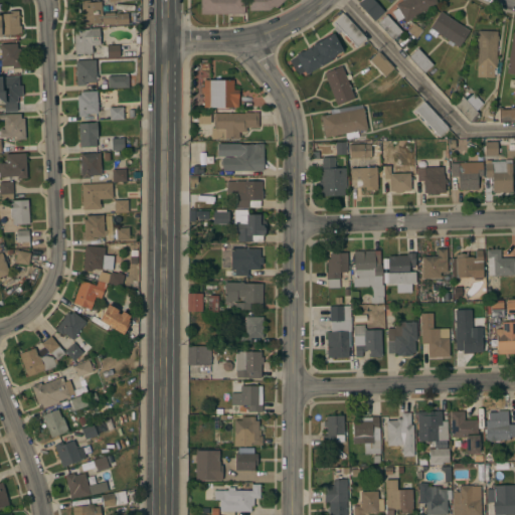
[(80,0),(90,0),(90,2),(101,1),(102,13),(114,12),(114,14),(127,13),(128,23),(115,25),(115,23),(102,24),(102,21),(82,23),(80,0)]
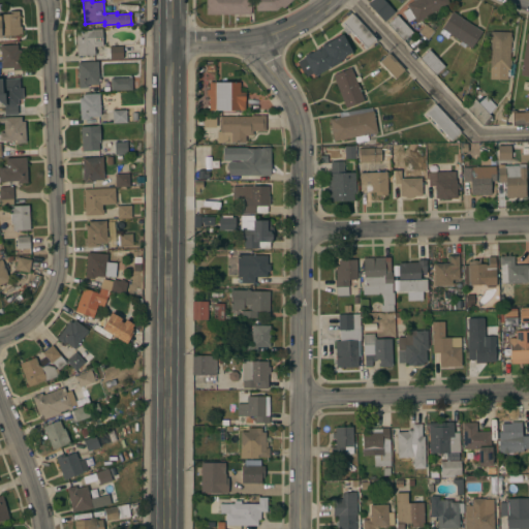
[(250,0),(250,13),(206,13),(206,0),(250,0)]
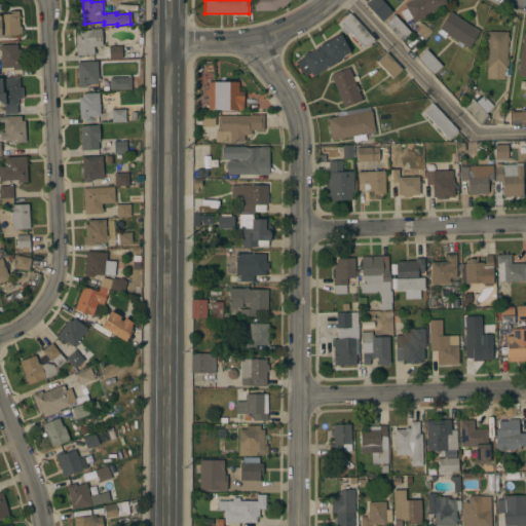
[(289,0),(282,7),(279,5),(274,10),(255,10),(255,0),(289,0)]
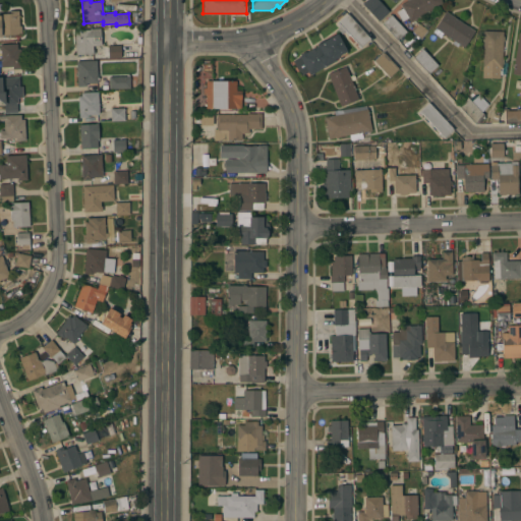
[(377,0),(388,11),(379,20),(363,3),(366,0),(377,0)]
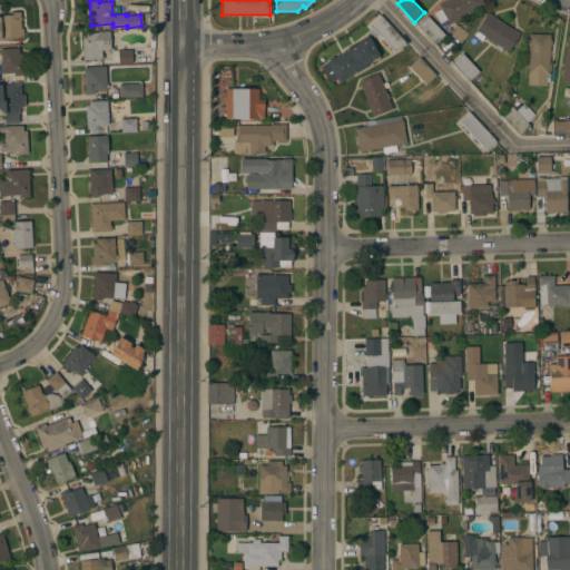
[(445,0),(482,0),(483,1),(449,22),(446,19),(440,22),(433,12),(440,8),(438,5),(445,0)]
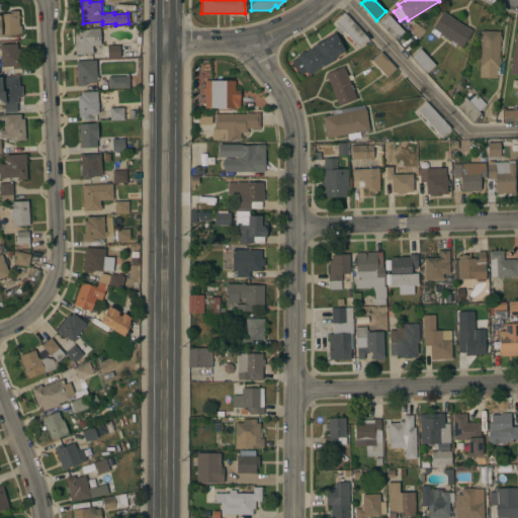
[(0,13),(9,13),(9,10),(18,10),(19,25),(20,25),(21,34),(0,35),(0,13)]
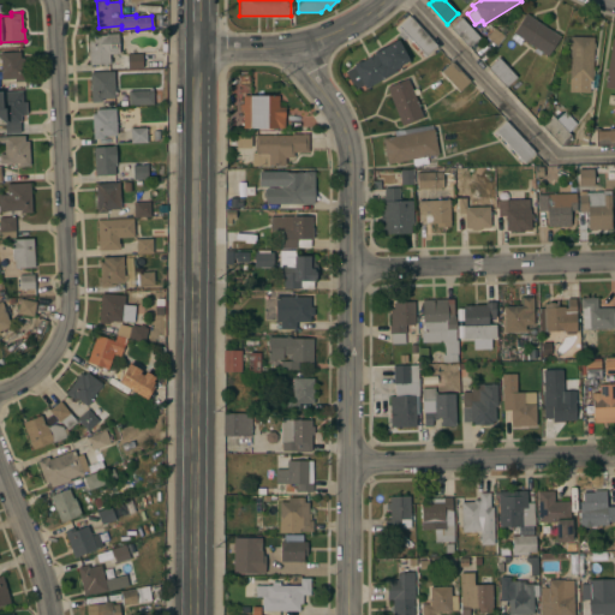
[(560,36),(545,59),(533,51),(536,47),(513,33),(525,13),(560,36)]
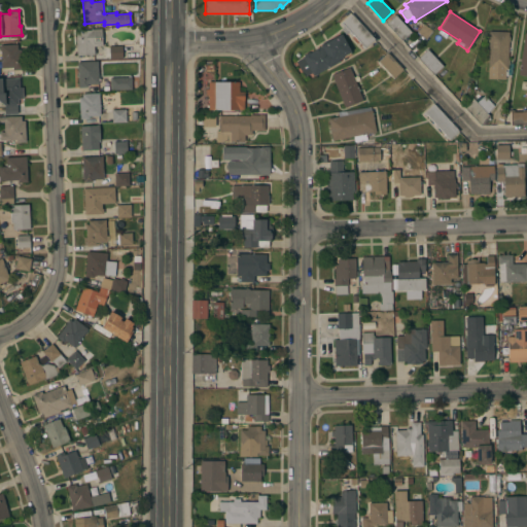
[(374,38),(364,47),(352,34),(350,35),(348,32),(346,34),(341,29),(343,27),(340,24),(351,13),(374,38)]
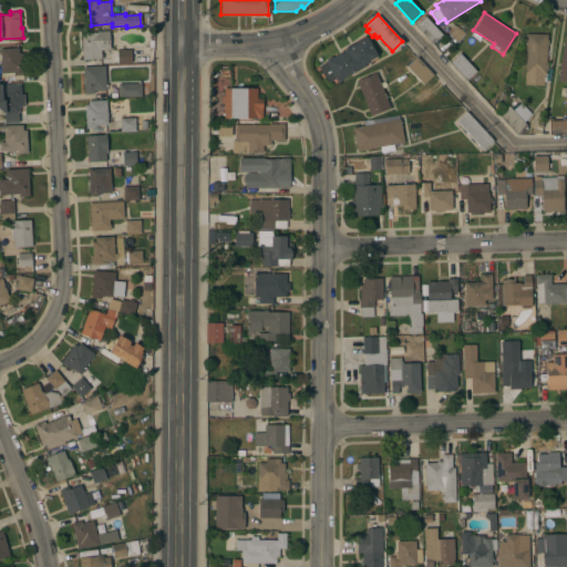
[(442,34),(432,43),(415,26),(425,17),(442,34)]
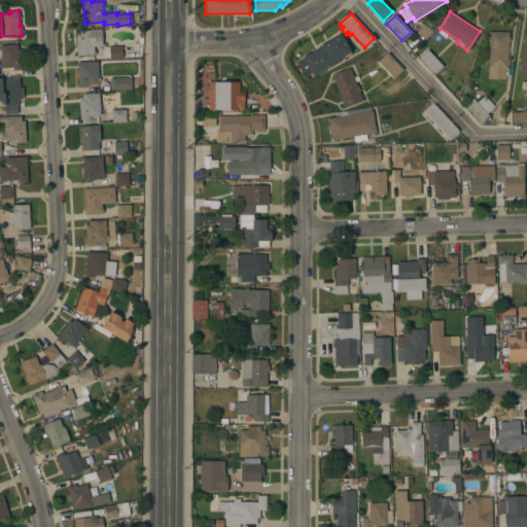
[(101,28),(102,45),(94,45),(94,55),(76,55),(75,31),(92,30),(92,29),(101,28)]
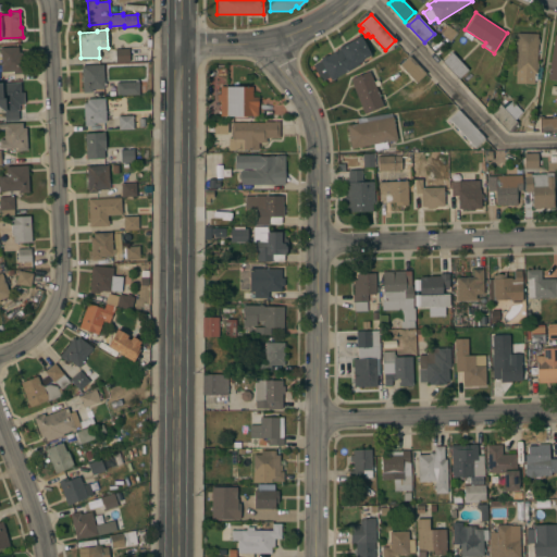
[(537,38),(539,38),(539,44),(537,44),(536,62),(537,62),(537,67),(536,67),(536,73),(534,73),(533,83),(515,83),(517,32),(537,33),(537,38)]
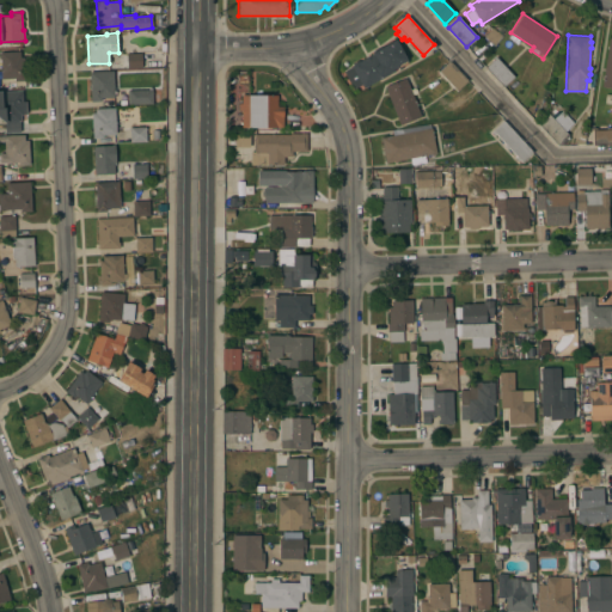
[(610,37),(611,37),(611,87),(601,86),(610,37)]
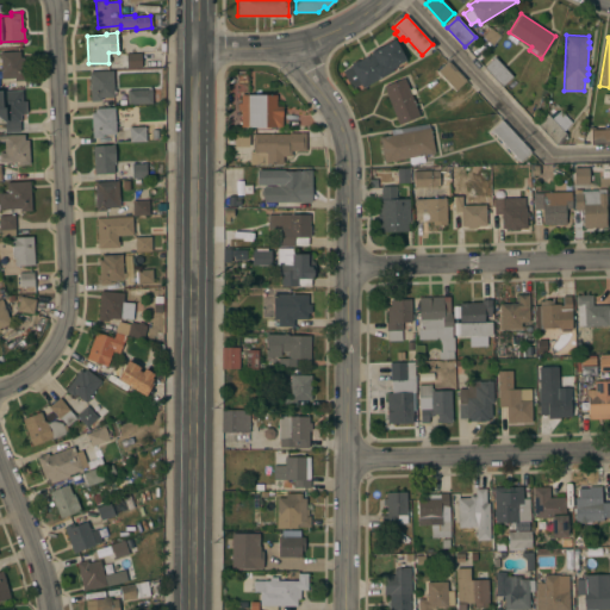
[(394,39),(408,62),(362,87),(350,64),(394,39)]
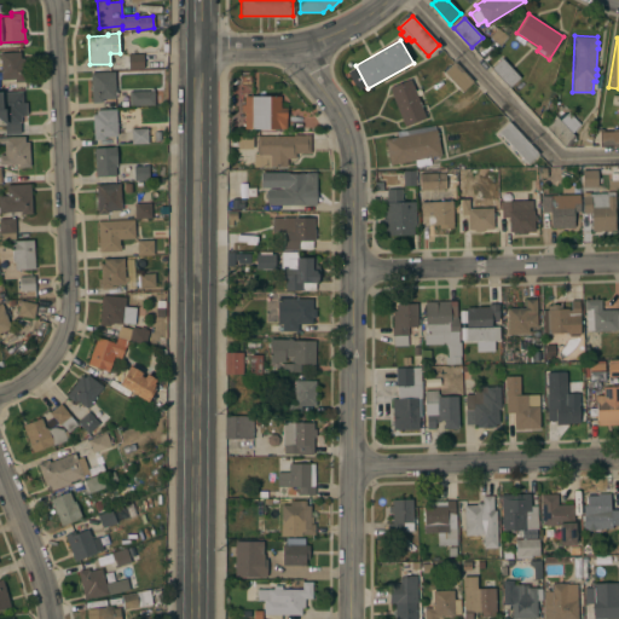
[(0,52),(21,52),(21,58),(23,58),(23,62),(24,64),(25,81),(15,82),(15,79),(1,80),(0,52)]
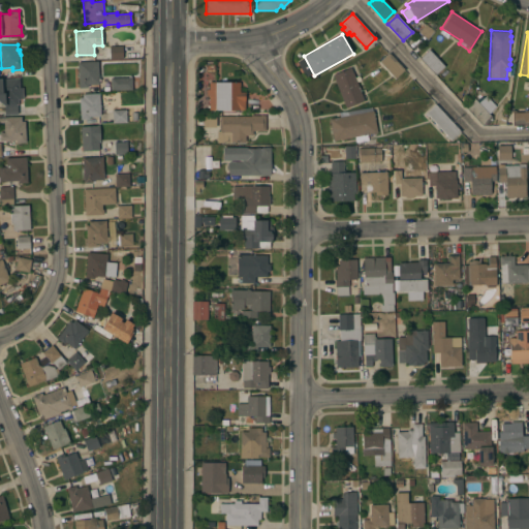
[(122,45),(122,58),(110,59),(109,45),(122,45)]
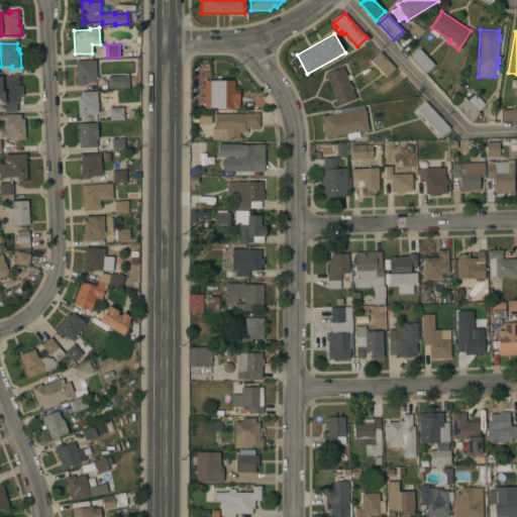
[(434,65),(425,73),(410,57),(419,48),(434,65)]
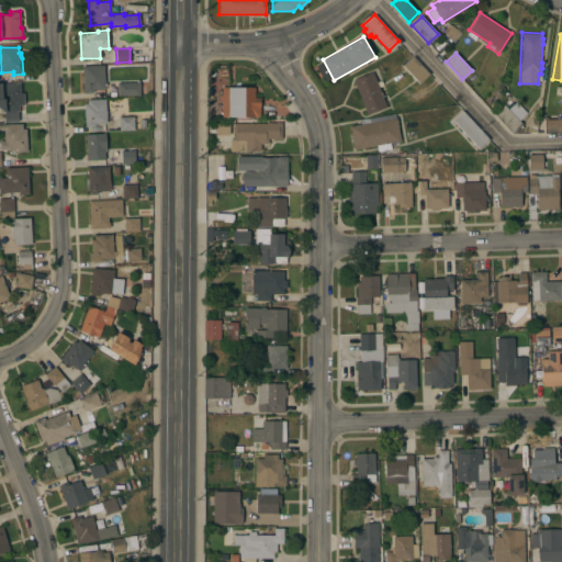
[(429,74),(419,82),(403,65),(413,56),(429,74)]
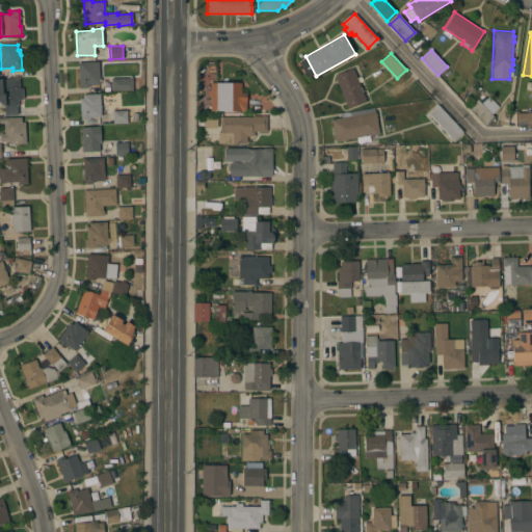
[(98,61),(99,84),(87,84),(87,87),(79,88),(78,62),(98,61)]
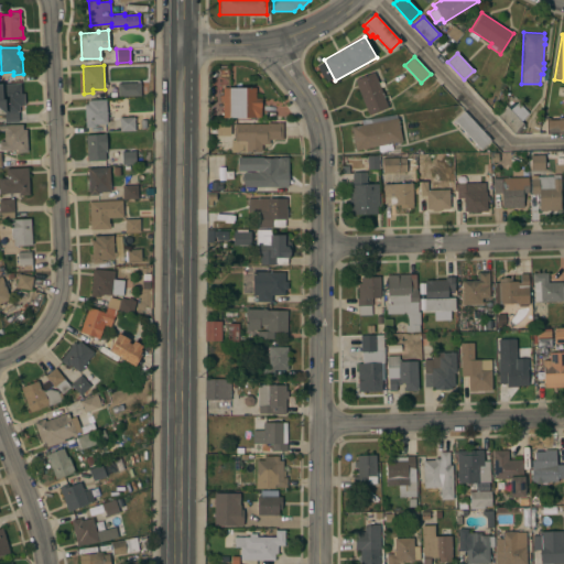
[(383,96),(389,94),(392,104),(387,106),(388,107),(369,115),(355,79),(373,72),(383,96)]
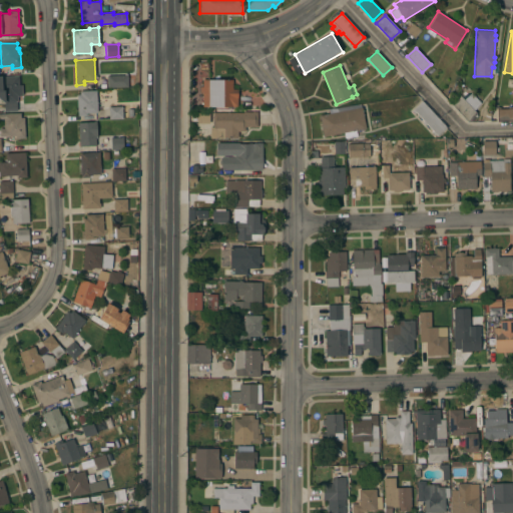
[(0,76),(21,75),(22,94),(19,95),(19,96),(17,96),(18,101),(16,101),(17,110),(5,111),(4,102),(0,98),(0,76)]
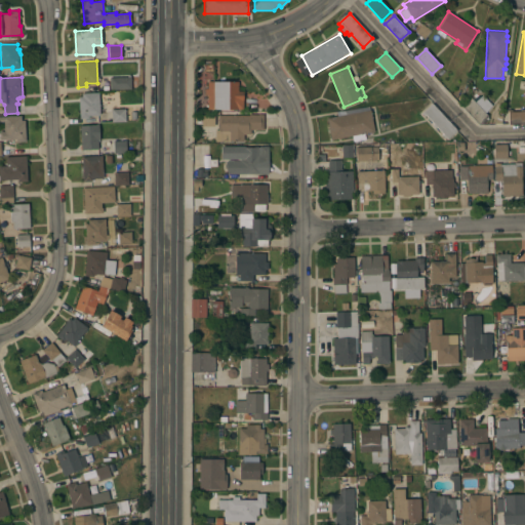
[(130,77),(131,89),(110,90),(110,77),(130,77)]
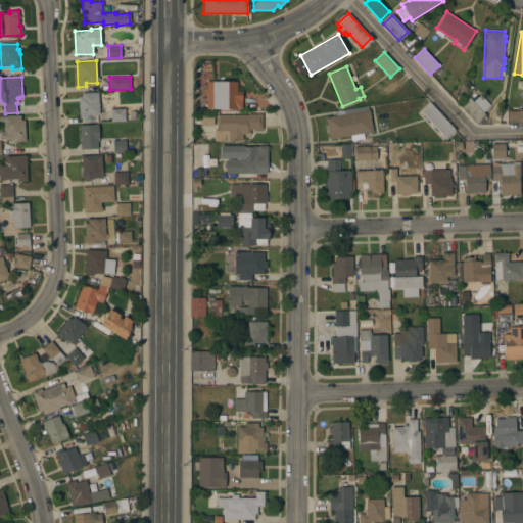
[(206,94),(203,94),(203,88),(206,88),(206,81),(237,81),(237,91),(241,91),(241,108),(206,108),(206,94)]
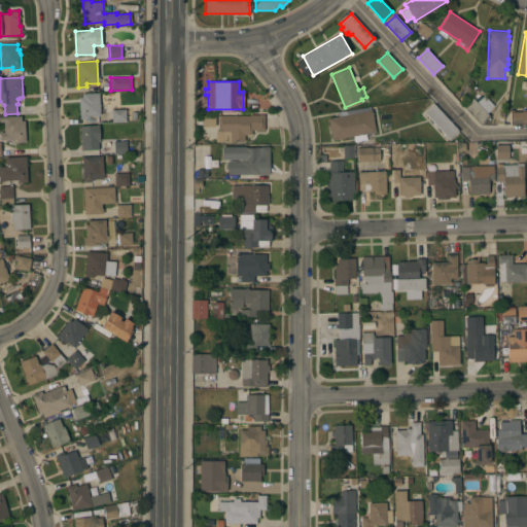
[(99,93),(100,115),(89,115),(89,118),(79,118),(78,97),(82,97),(81,94),(99,93)]
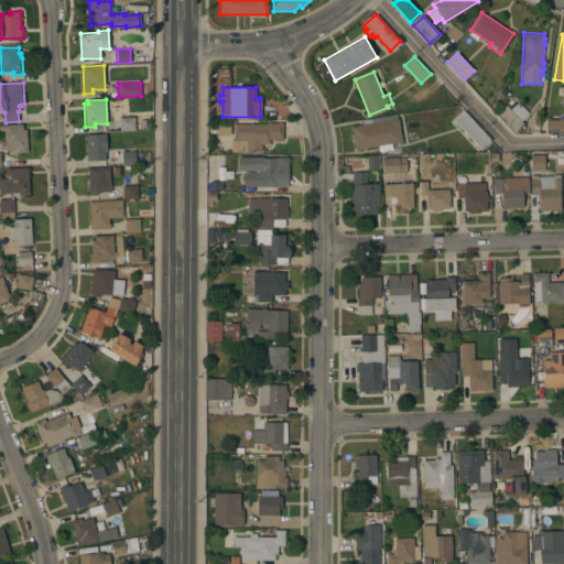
[(507,107),(510,109),(518,102),(529,114),(521,121),(523,125),(514,133),(498,116),(507,107)]
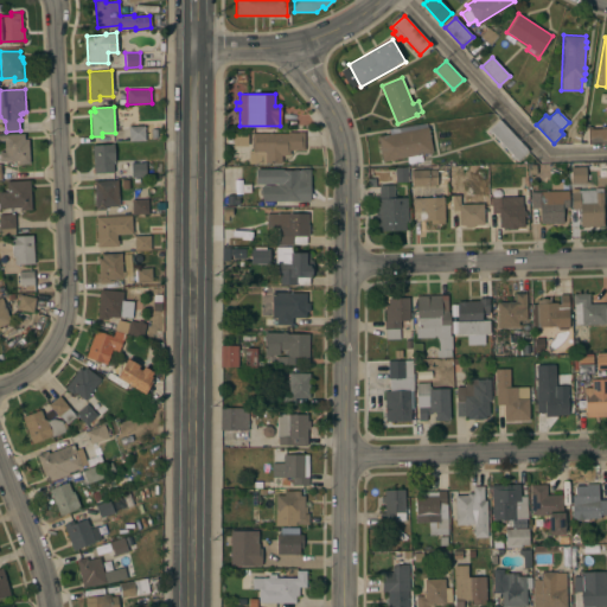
[(528,151),(517,160),(516,158),(513,160),(511,157),(512,155),(504,146),(503,147),(499,145),(502,142),(492,133),(490,134),(487,131),(499,120),(528,151)]
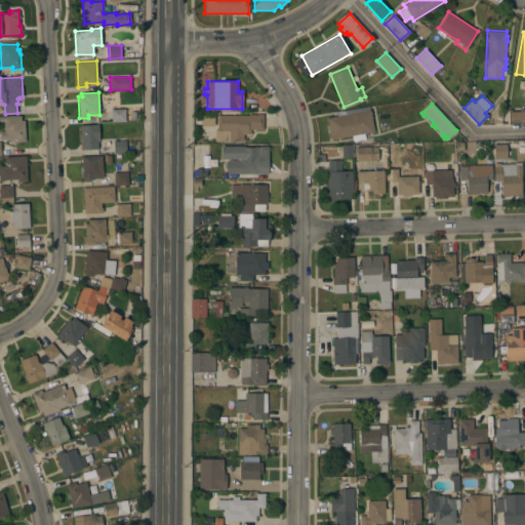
[(371,106),(371,110),(370,110),(374,131),(364,133),(365,139),(353,140),(352,136),(330,139),(327,117),(337,116),(336,111),(371,106)]
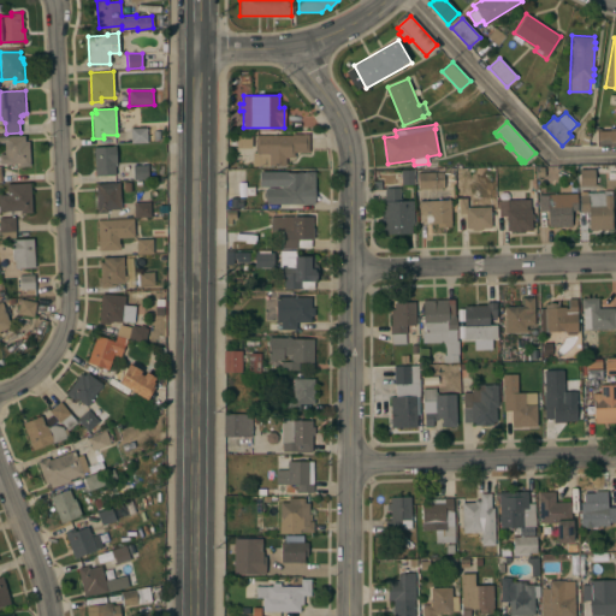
[(147,128),(147,142),(131,142),(130,128),(147,128)]
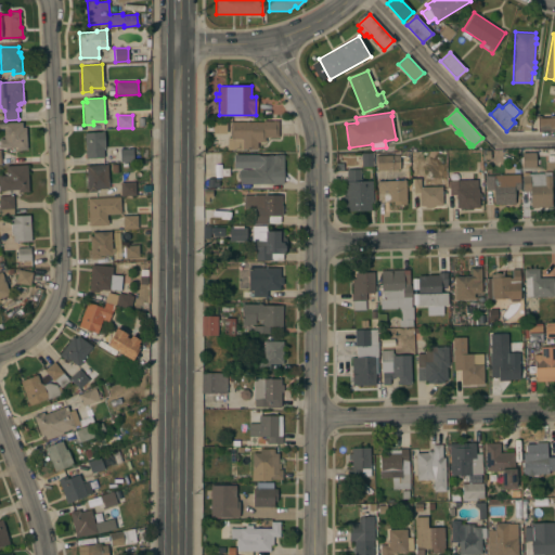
[(541,115),(541,117),(551,117),(550,115),(554,115),(554,130),(538,131),(537,115),(541,115)]
